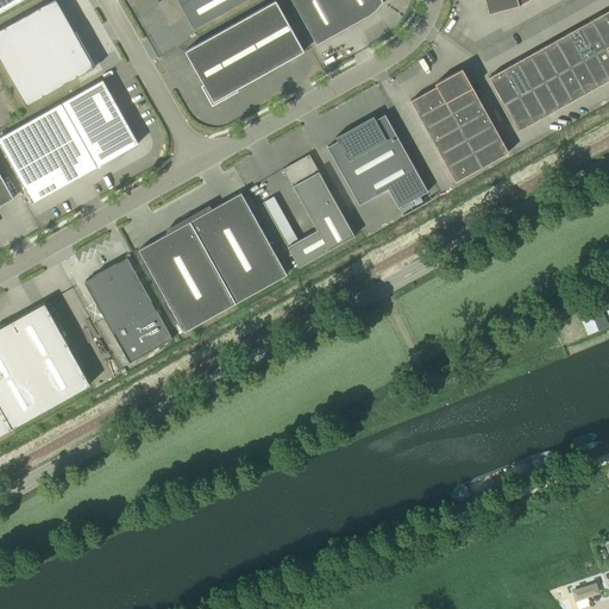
[(0,0),(0,12),(20,0),(0,0)]
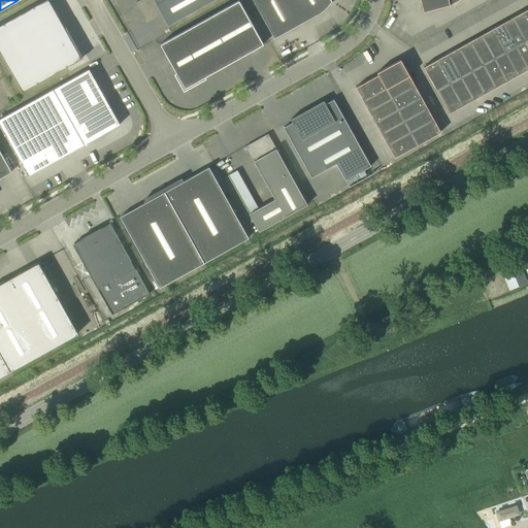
[(0,51),(23,91),(72,63),(73,63),(84,58),(65,26),(64,26),(48,0),(43,0),(0,25),(0,51)]
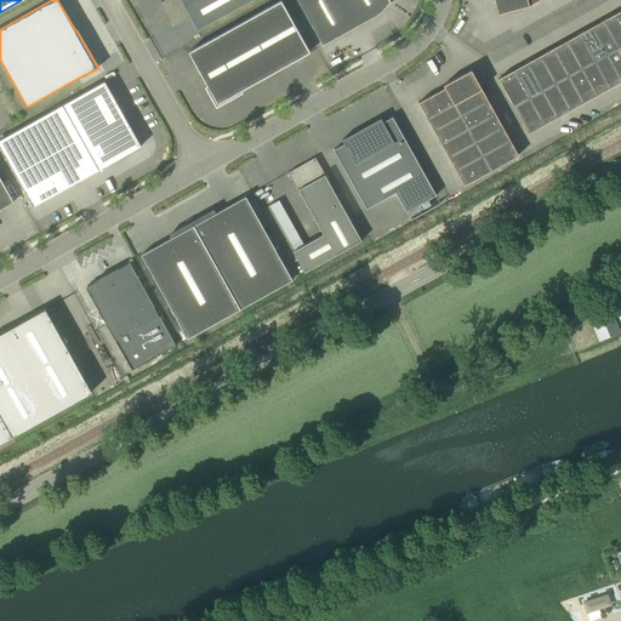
[(163,0),(160,1),(174,26),(186,20),(186,18),(189,16),(198,29),(250,0),(163,0)]
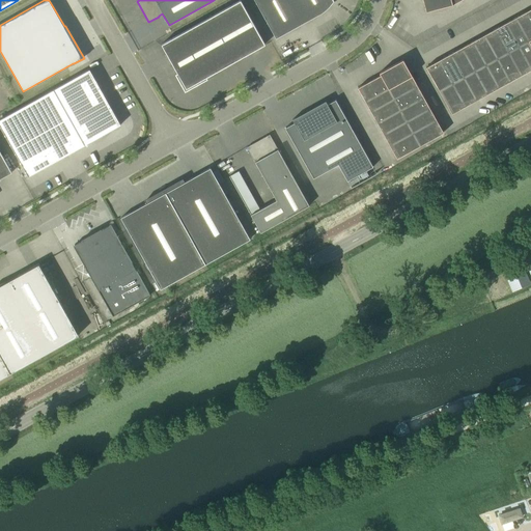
[(207,79),(206,77),(264,45),(241,0),(162,45),(177,73),(175,74),(185,91),(207,79)]
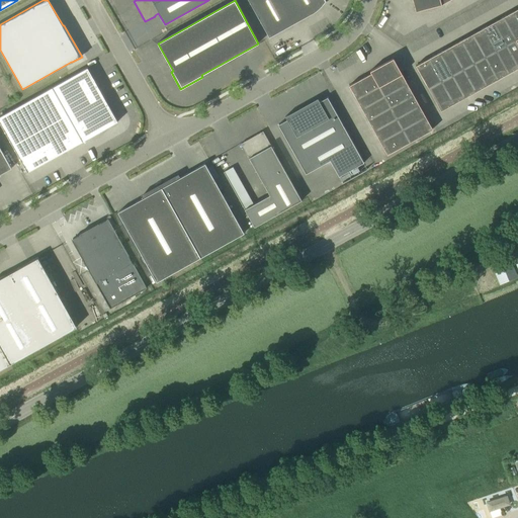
[(248,0),(269,37),(312,13),(320,8),(326,1),(326,0),(325,0),(248,0)]
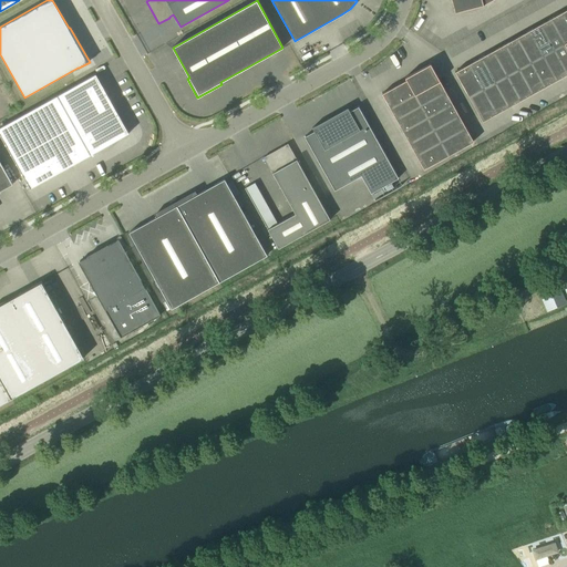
[(451,0),(455,12),(483,4),(482,0),(451,0)]
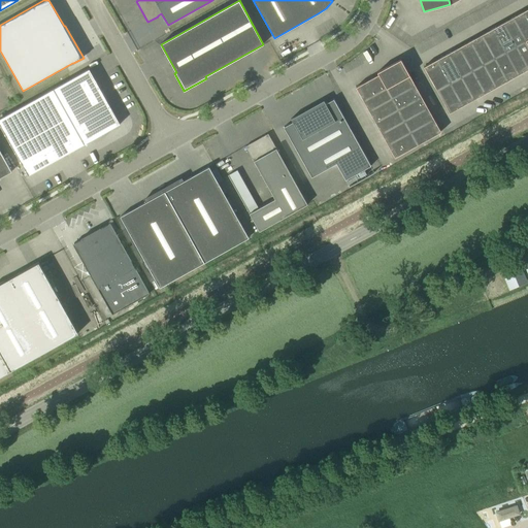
[(527,38),(527,15),(525,10),(514,17),(527,40),(527,38)]
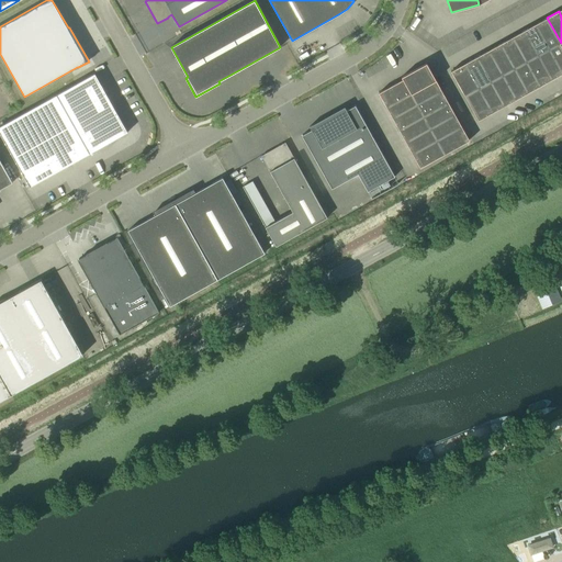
[(547,18),(535,24),(549,49),(561,43),(547,18)]
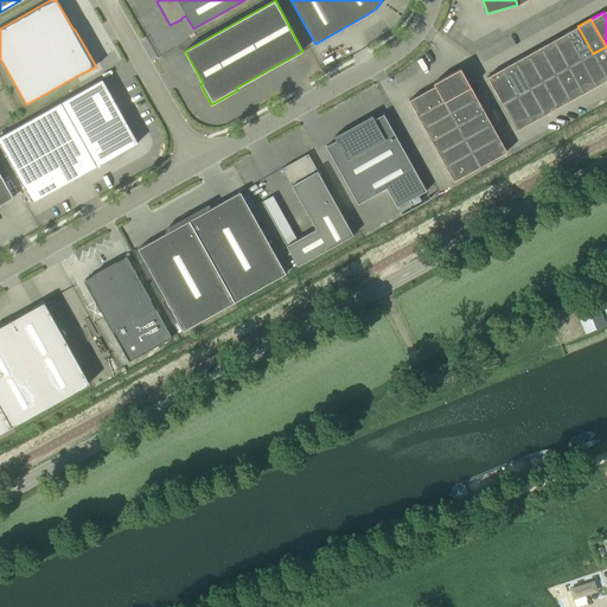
[(593,53),(577,26),(564,33),(580,61),(593,53)]
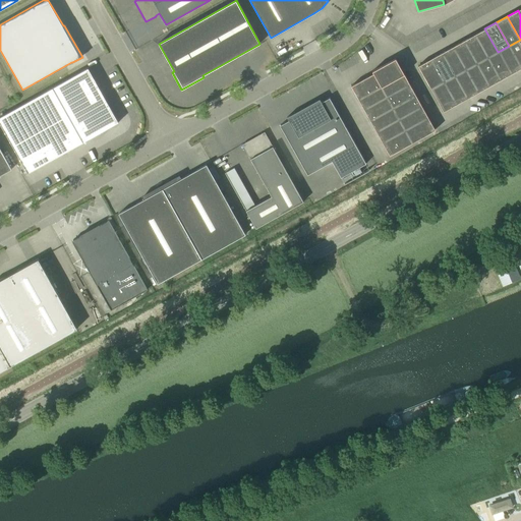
[(484,29),(474,35),(486,58),(498,52),(484,29)]
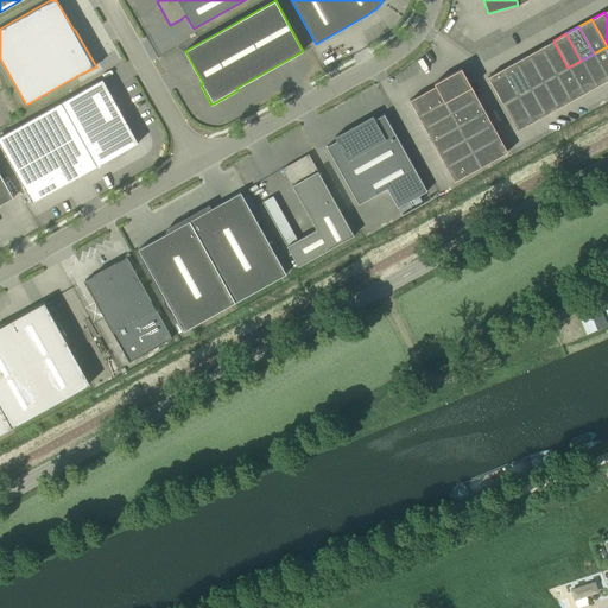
[(568,68),(553,40),(540,48),(555,75),(568,68)]
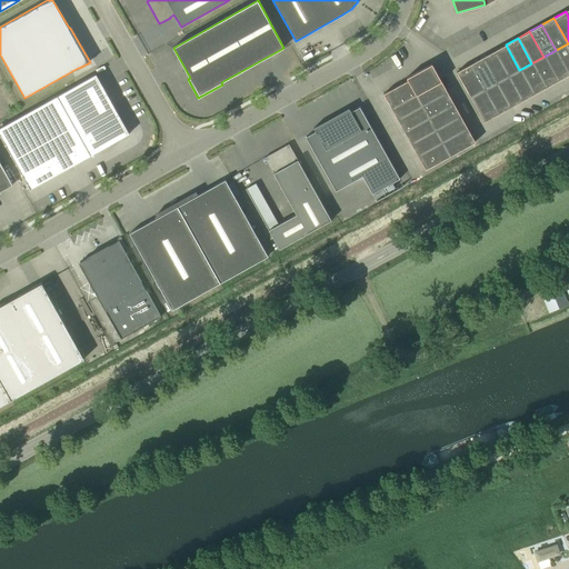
[(556,50),(568,73),(568,46),(568,43),(556,50)]
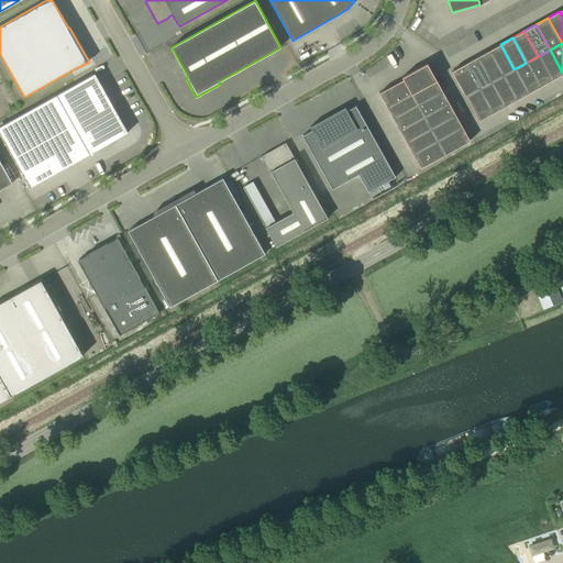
[(500,44),(488,51),(501,76),(514,69),(500,44)]
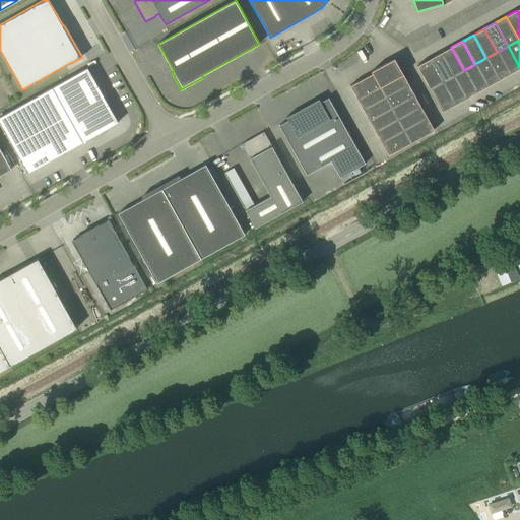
[(497,52),(509,74),(519,68),(519,67),(508,46),(497,52)]
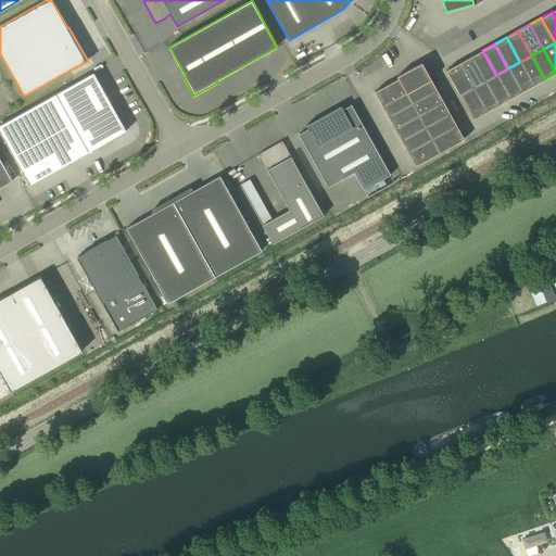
[(495,75),(482,50),(470,57),(484,81),(495,75)]
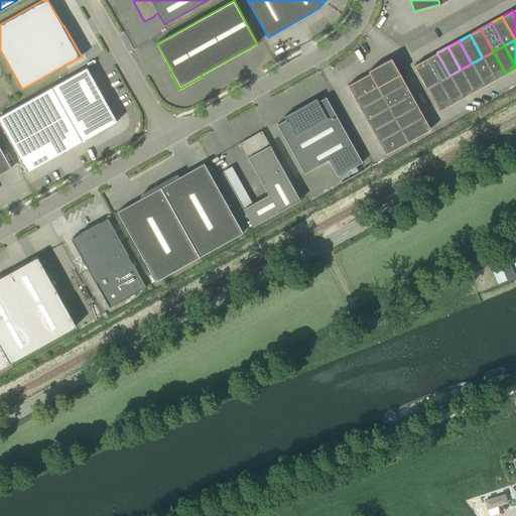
[(482,57),(495,80),(505,74),(493,51),(482,57)]
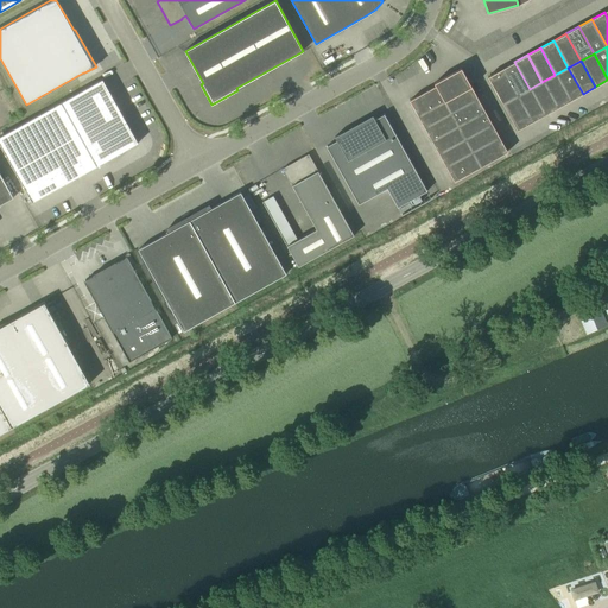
[(530,89),(514,62),(501,69),(517,96),(530,89)]
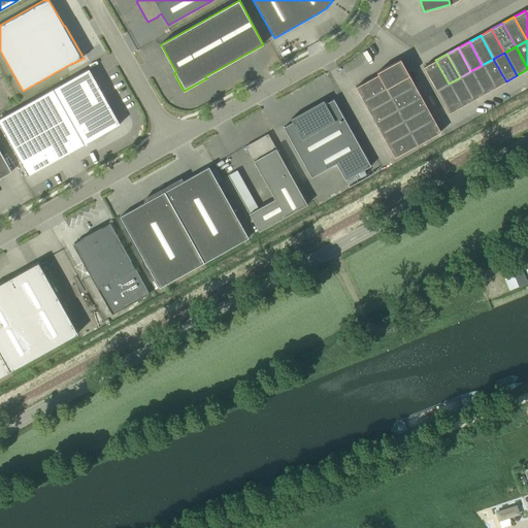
[(408,73),(400,59),(377,72),(378,74),(385,87),(408,73)]
